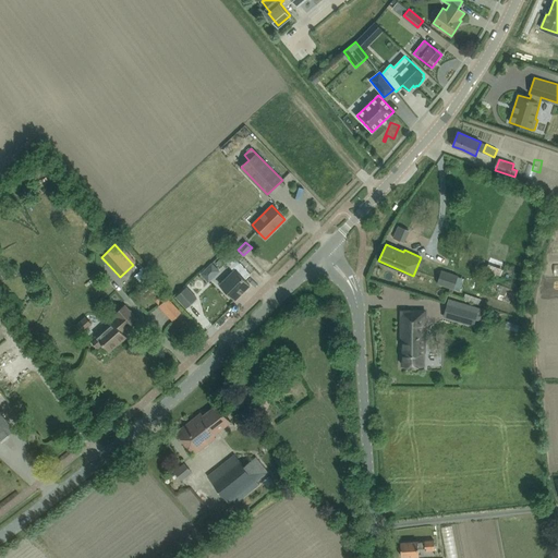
[(235,269),(244,279),(251,274),(235,258),(231,254),(226,249),(219,255),(234,270),(235,269)]
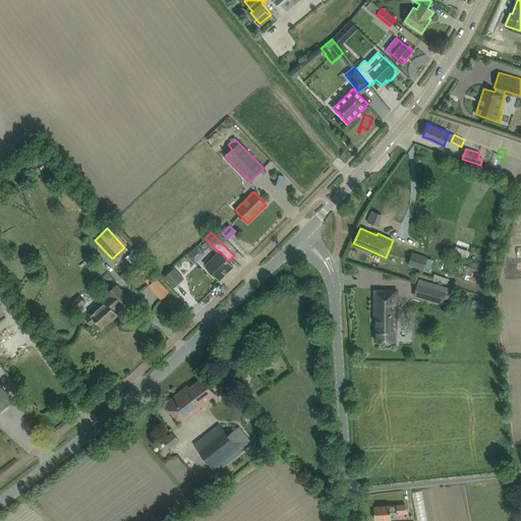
[(197,245),(187,255),(194,263),(205,252),(197,245)]
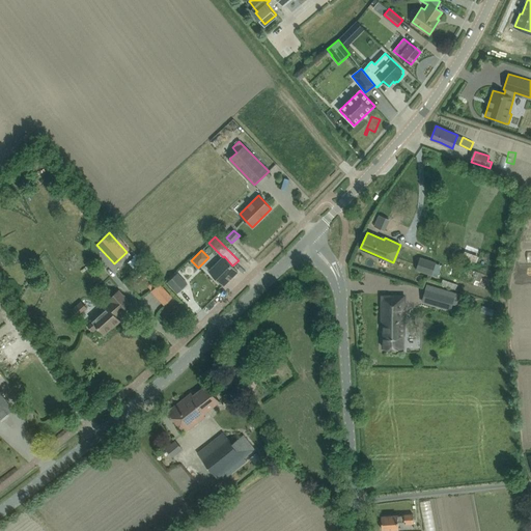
[(447,260),(449,254),(440,251),(438,258),(447,260)]
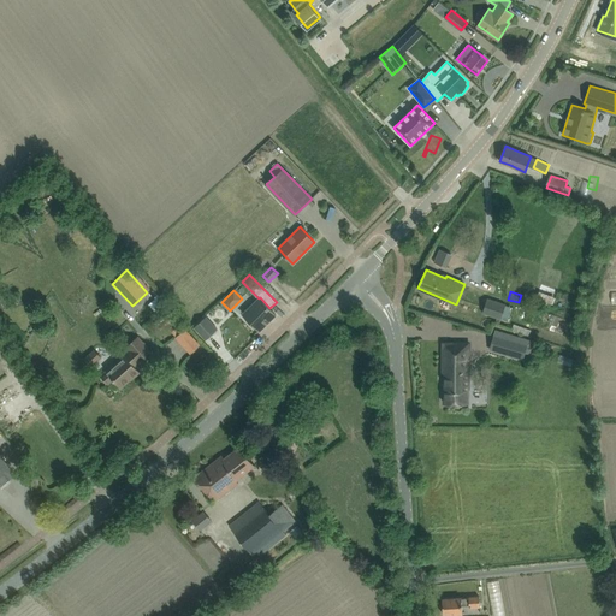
[(276,314),(270,308),(260,297),(259,298),(243,314),(260,331),(276,314)]
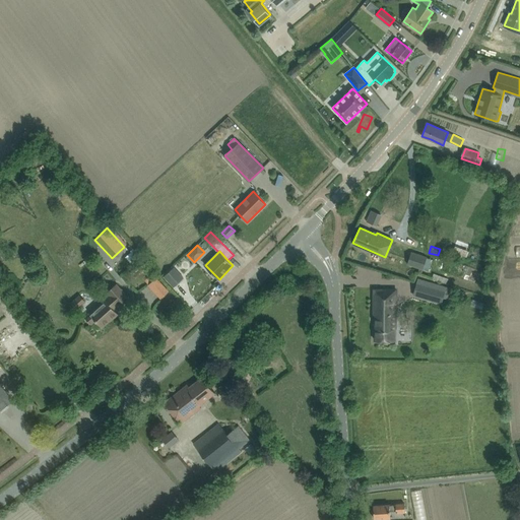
[(411,252),(407,264),(423,269),(427,257),(411,252)]
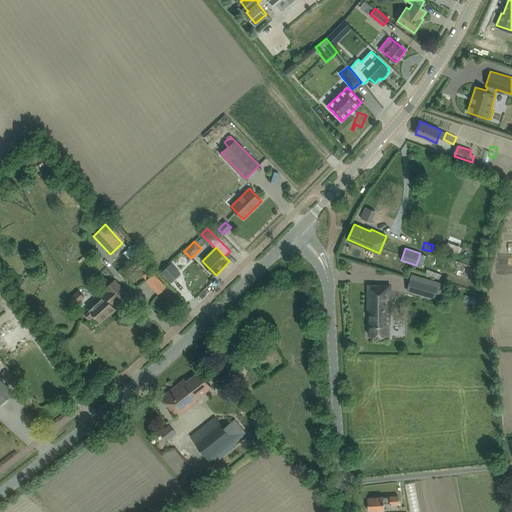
[(171,283),(180,274),(171,264),(161,272),(171,283)]
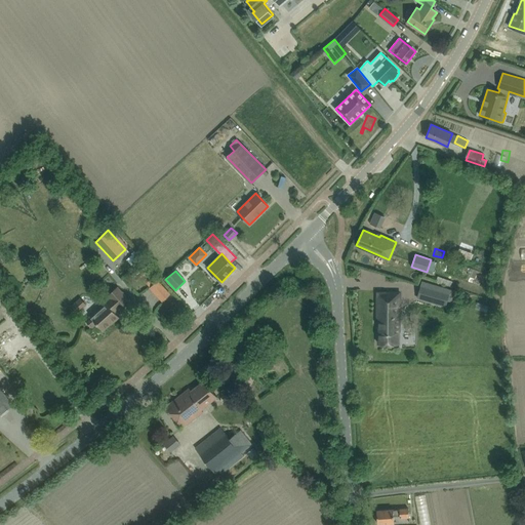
[(153,276),(146,283),(150,287),(157,280),(153,276)]
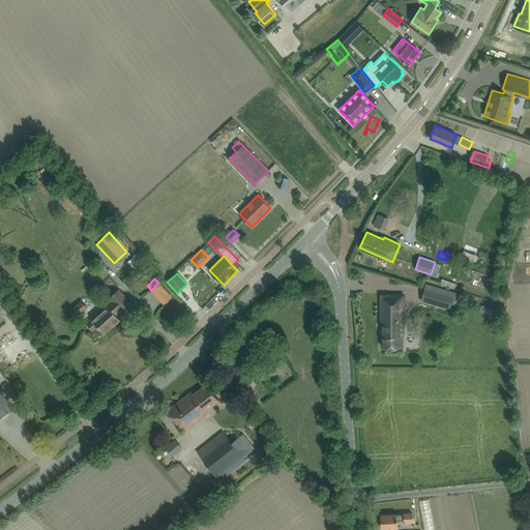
[(425,284),(421,301),(448,308),(450,310),(451,303),(455,304),(458,298),(459,293),(425,284)]
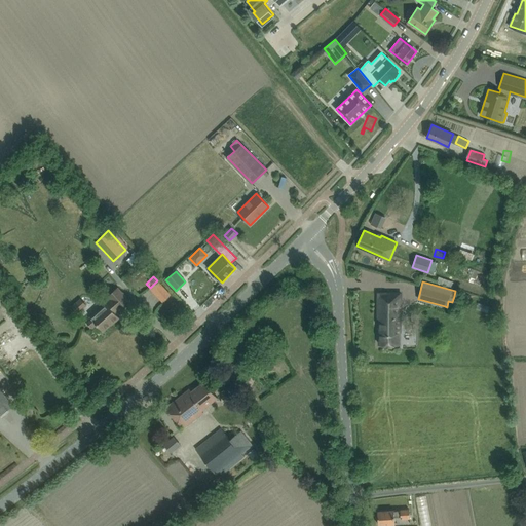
[(120,310),(130,301),(118,287),(108,296),(110,298),(85,321),(92,329),(97,324),(104,331),(112,324),(113,325),(119,317),(115,313),(119,309),(120,310)]
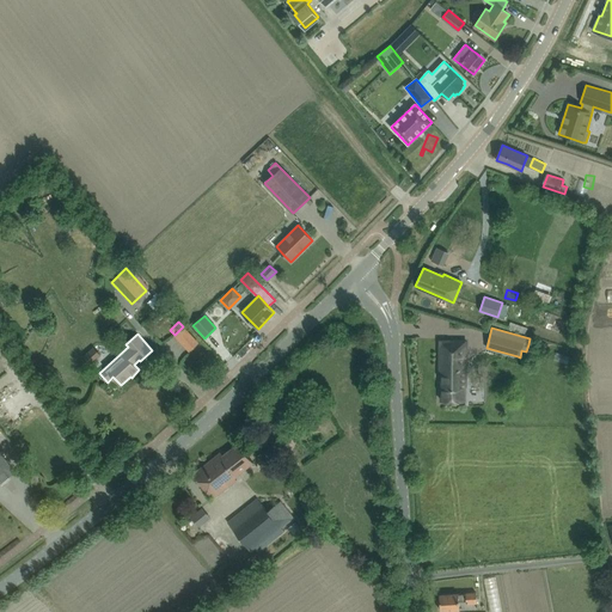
[(441,401),(463,402),(464,372),(466,372),(466,341),(448,341),(448,344),(440,344),(440,372),(442,372),(441,401)]
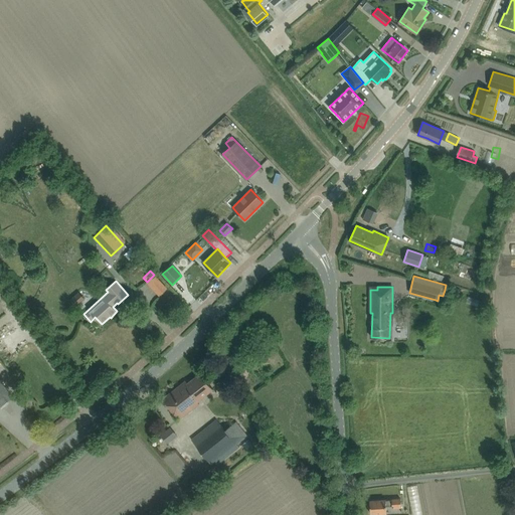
[(86,299),(79,292),(70,300),(76,307),(86,299)]
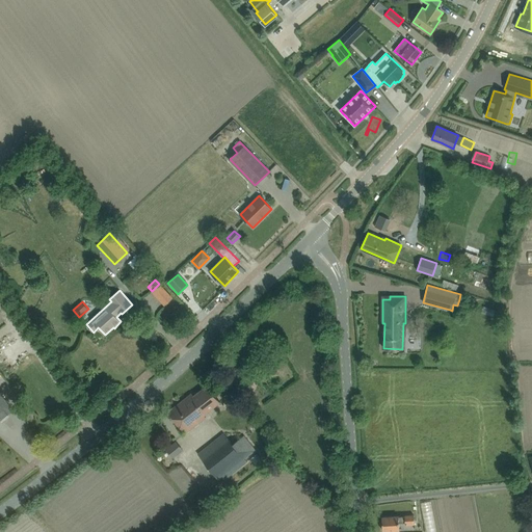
[(246,378),(254,388),(265,377),(257,369),(246,378)]
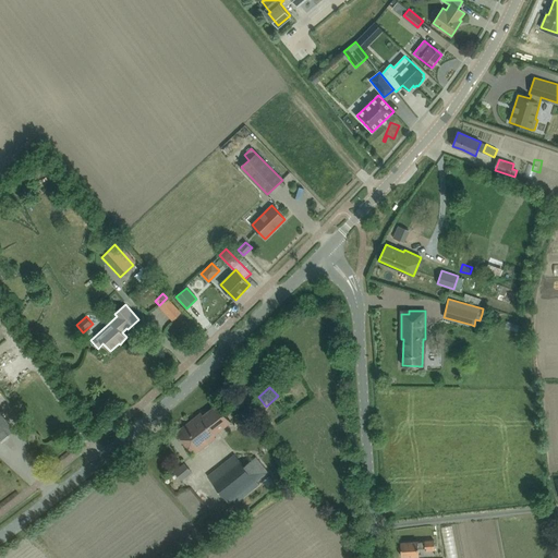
[(286,412),(292,408),(283,397),(278,401),(286,412)]
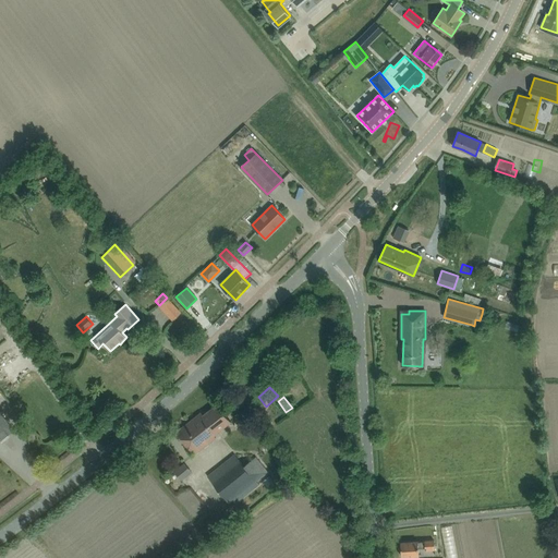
[(201,412),(177,432),(183,440),(193,453),(214,438),(211,436),(230,423),(217,405),(203,415),(201,412)]
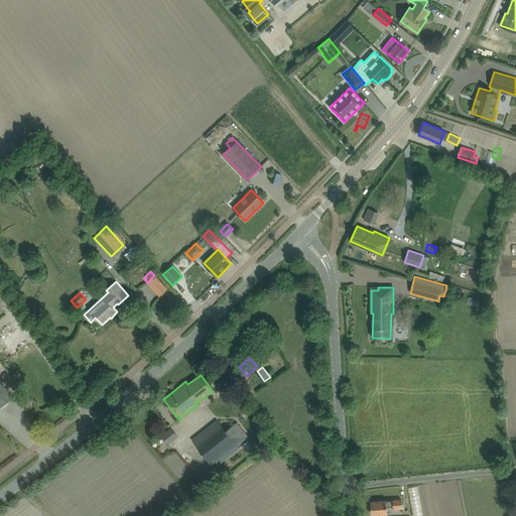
[(0,406),(13,397),(0,380),(0,406)]
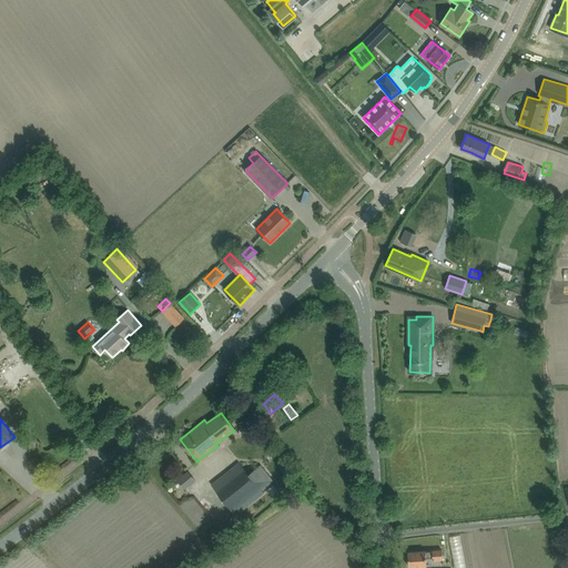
[(250,474),(239,460),(211,484),(235,515),(264,493),(262,489),(273,480),(261,464),(250,474)]
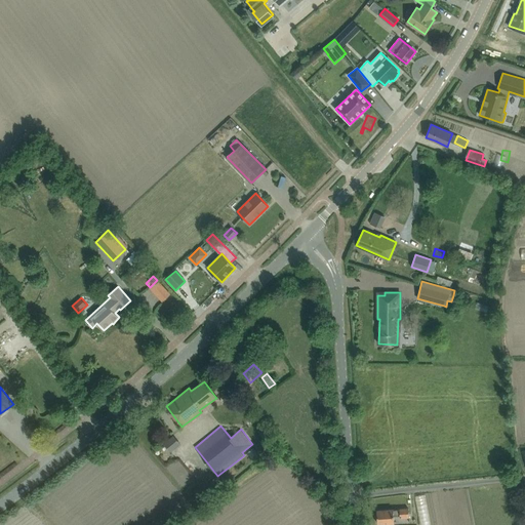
[(180,432),(171,440),(178,448),(189,440),(180,432)]
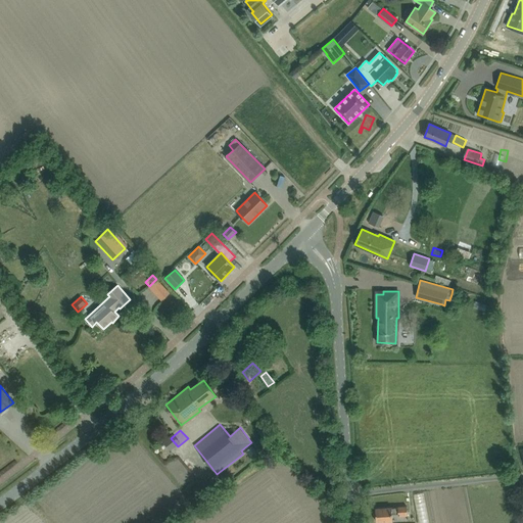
[(282,437),(275,442),(278,446),(280,448),(287,443),(282,437)]
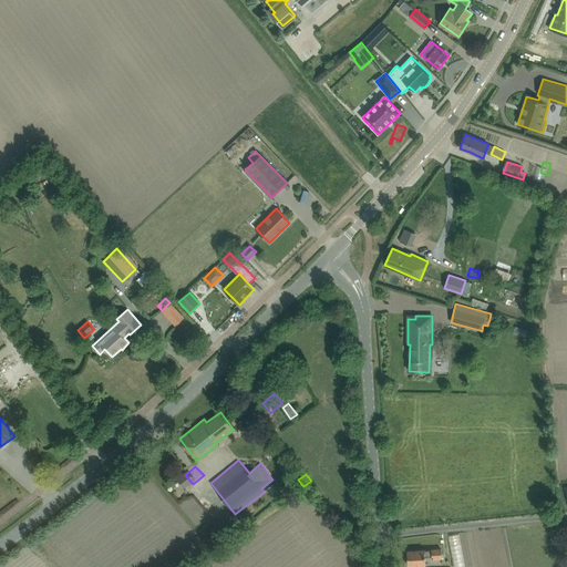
[(432,559),(442,558),(441,548),(432,549),(408,552),(409,566),(425,564),(425,557),(432,557),(432,559)]
